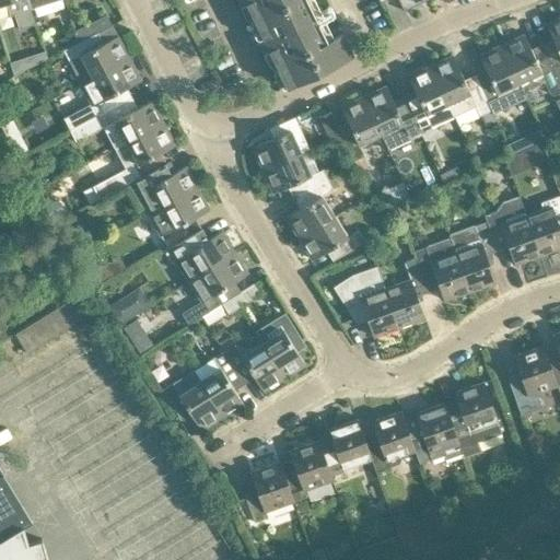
[(0,0),(0,4),(14,0),(19,13),(31,10),(26,0),(0,0)]
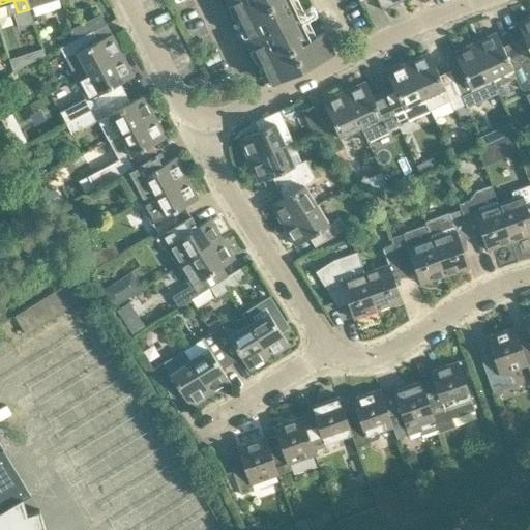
[(25,0),(29,9),(40,5),(39,5),(55,0),(25,0)]
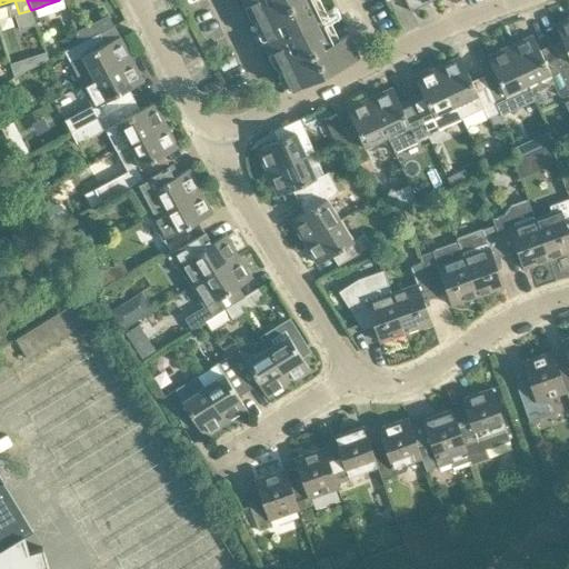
[(248,0),(291,89),(358,56),(348,35),(332,41),(312,0),(248,0)]
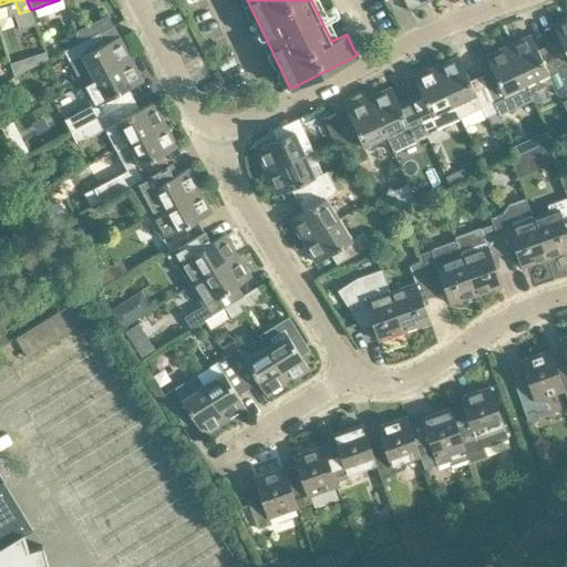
[(383,0),(385,3),(391,0),(403,0),(409,11),(421,6),(422,0),(430,0),(431,0),(383,0)]
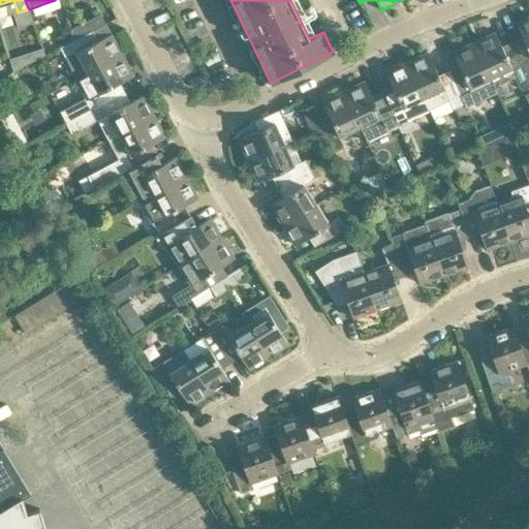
[(100,13),(68,30),(73,39),(87,33),(105,24),(100,13)]
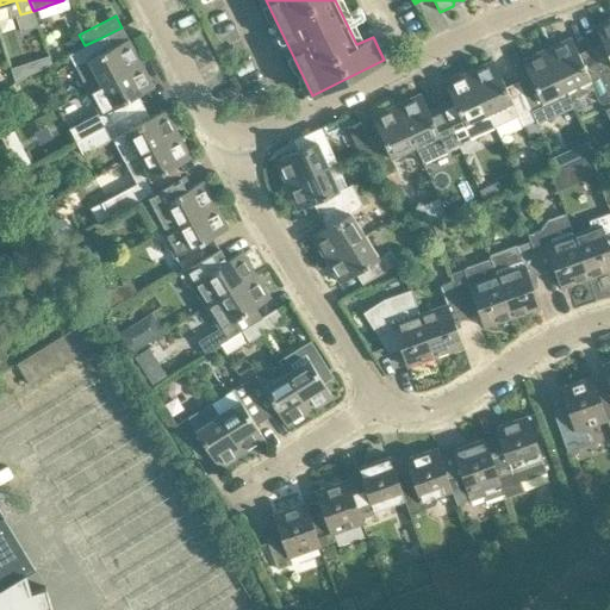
[(603,76),(603,78),(609,92),(609,19),(595,26),(605,50),(593,56),(603,76)]
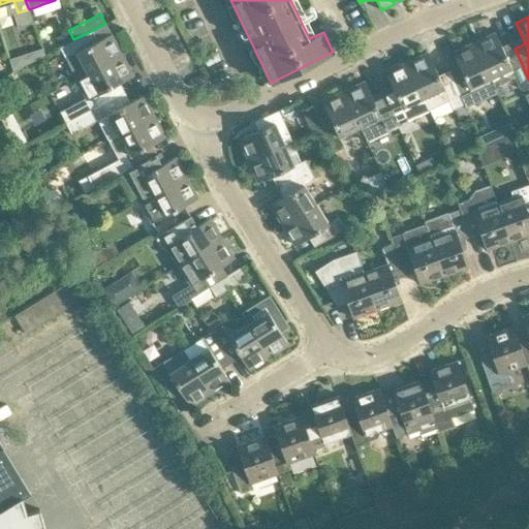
[(495,32),(473,42),(495,89),(516,80),(519,88),(523,89),(528,86),(528,80),(523,67),(512,71),(495,32)]
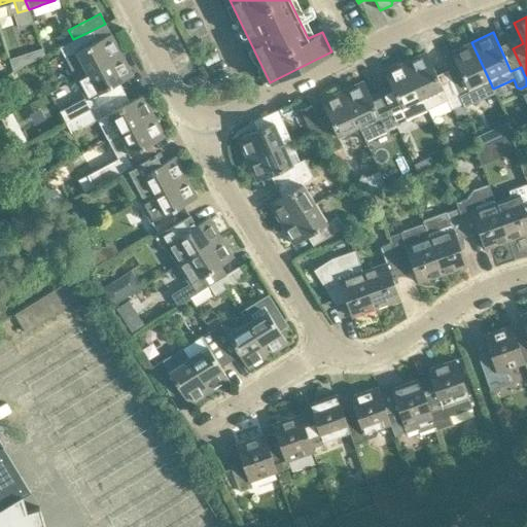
[(86,33),(73,39),(59,46),(75,77),(86,71),(121,54),(110,34),(93,43),(86,33)]
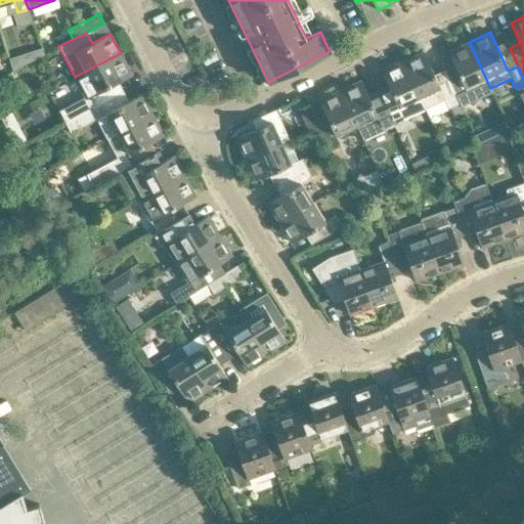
[(456,70),(446,75),(461,105),(492,91),(490,88),(469,42),(448,51),(456,70)]
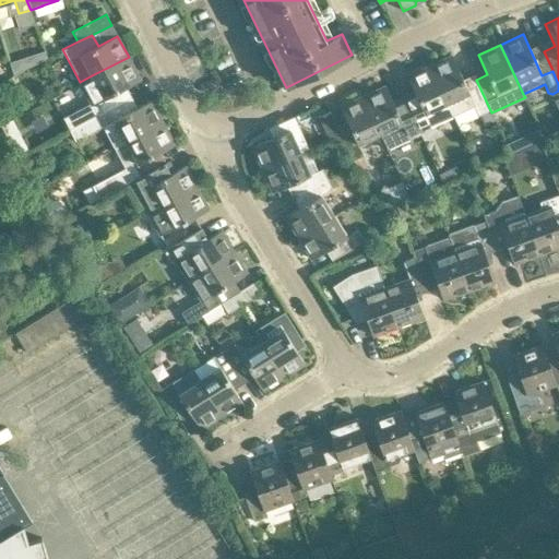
[(44,51),(26,57),(30,67),(46,58),(44,51)]
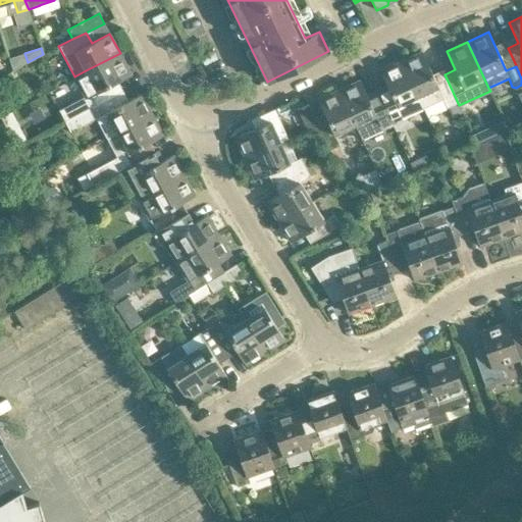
[(422,51),(401,61),(422,108),(444,99),(448,107),(449,107),(453,116),(462,112),(459,105),(445,74),(434,79),(422,51)]
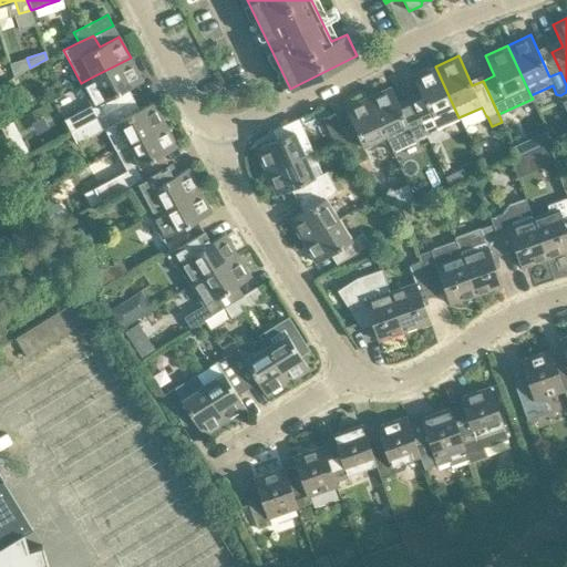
[(143,81),(131,58),(93,76),(81,83),(92,104),(99,117),(133,98),(129,89),(143,81)]
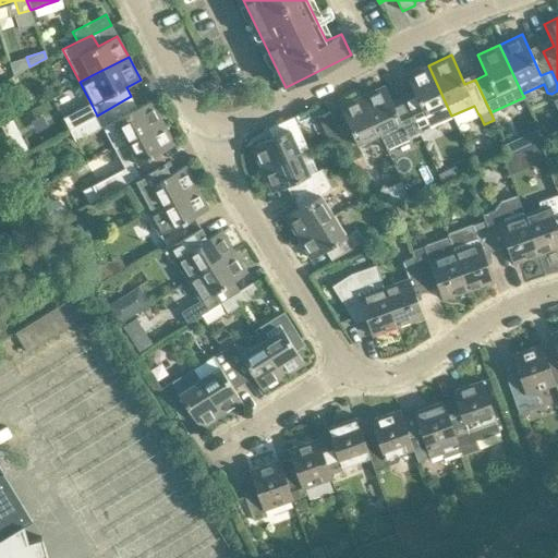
[(402,97),(404,101),(419,131),(451,116),(428,65),(407,75),(416,97),(405,101),(403,97),(402,97)]
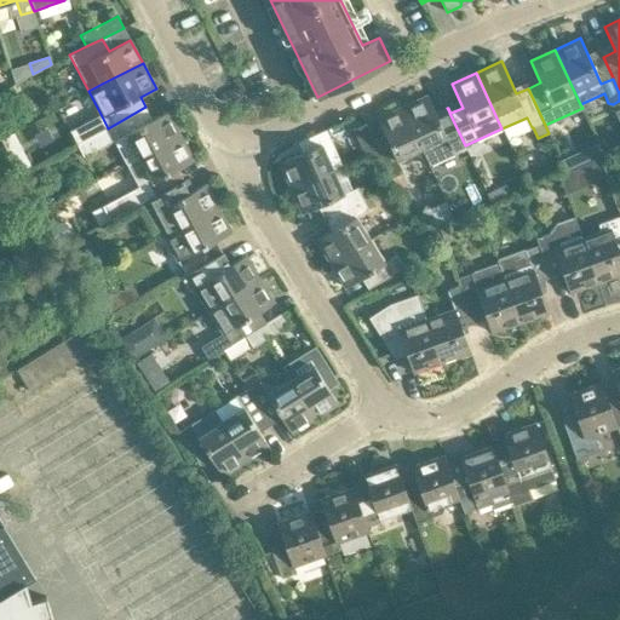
[(449,113),(438,119),(428,96),(402,107),(422,148),(447,137),(453,150),(465,145),(449,113)]
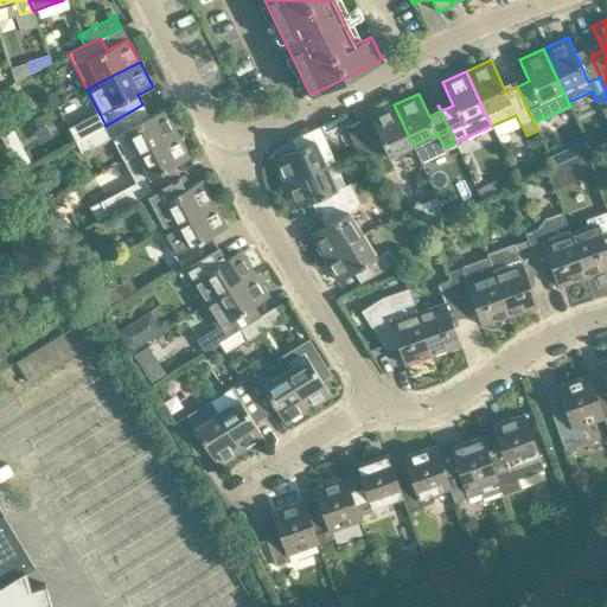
[(142,104),(106,126),(76,141),(82,153),(112,136),(123,160),(177,132),(165,109),(149,117),(142,104)]
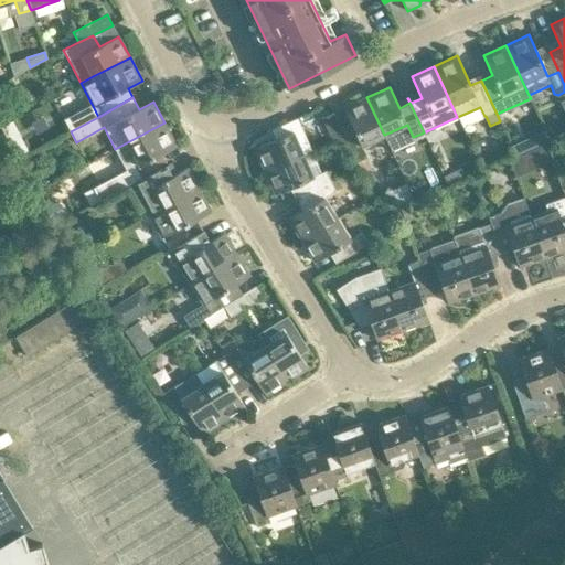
[(354,130),(343,135),(350,148),(353,155),(352,155),(360,173),(370,169),(364,159),(368,158),(363,150),(361,146),(384,135),(366,97),(344,107),(354,130)]
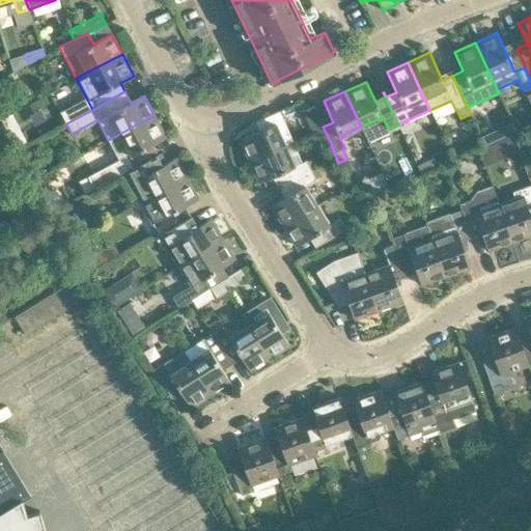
[(313,106),(302,111),(317,144),(328,139),(329,139),(326,132),(322,124),(319,119),(313,106)]
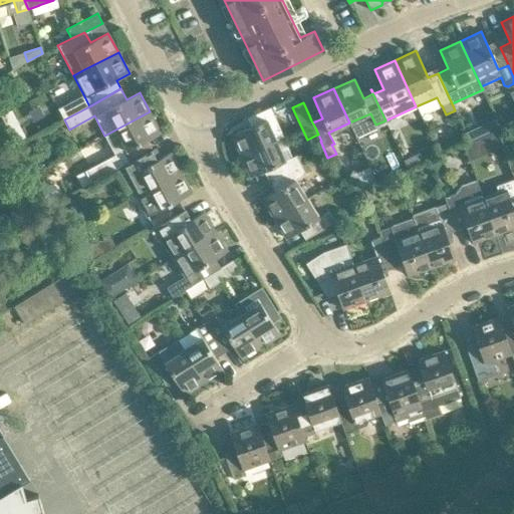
[(251,126),(232,135),(241,156),(276,140),(284,137),(271,106),(247,117),(251,126)]
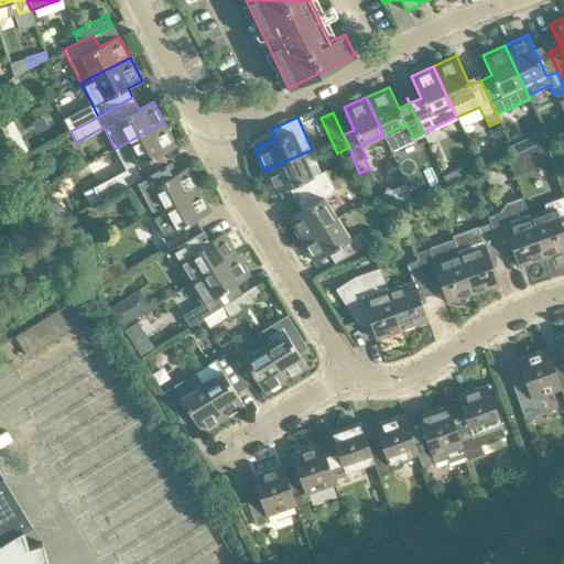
[(12,120),(1,127),(7,137),(18,130),(12,120)]
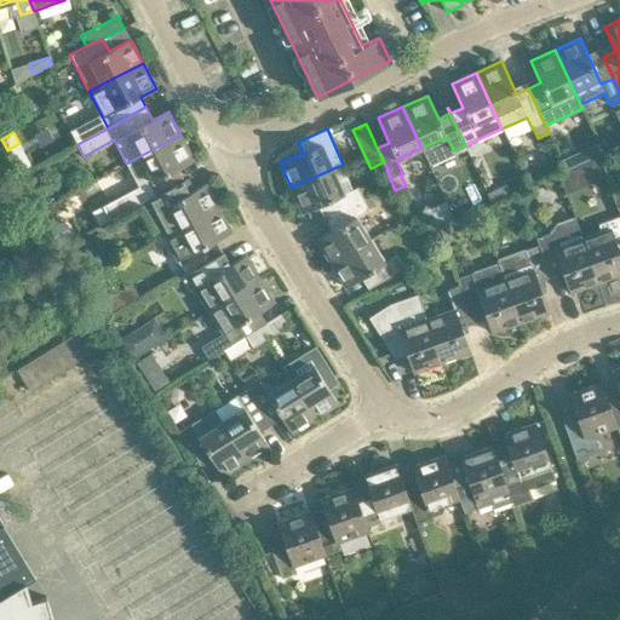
[(181,135),(126,164),(138,187),(92,212),(98,225),(145,200),(178,183),(172,171),(194,160),(181,135)]
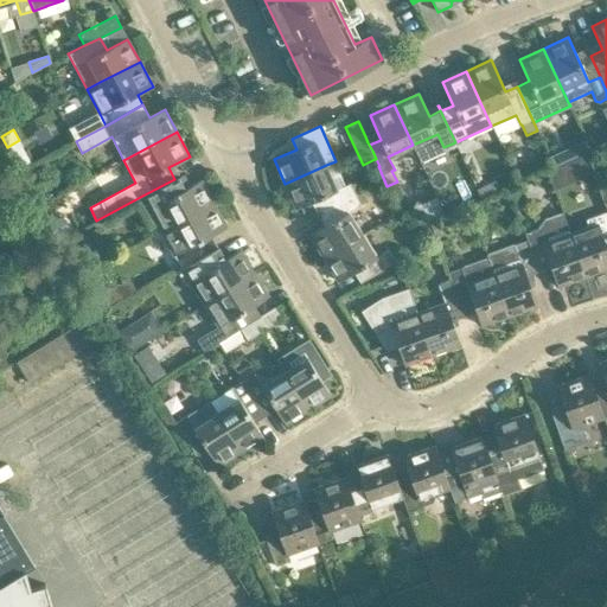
[(25,152),(13,159),(19,170),(31,164),(25,152)]
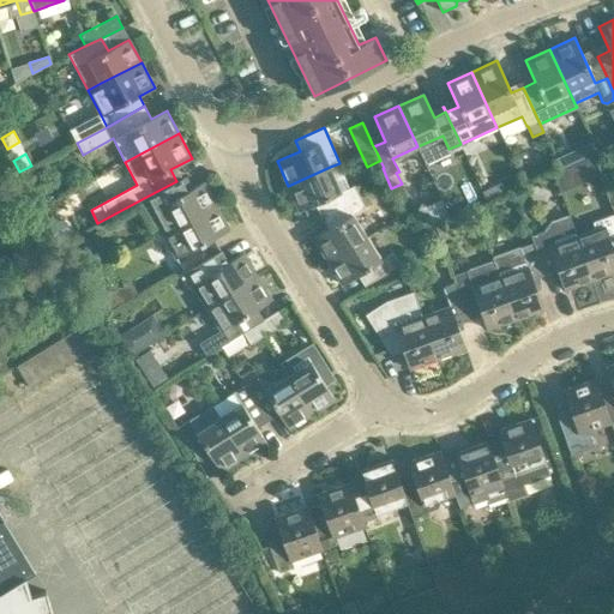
[(566,154),(555,158),(561,169),(571,164),(566,154)]
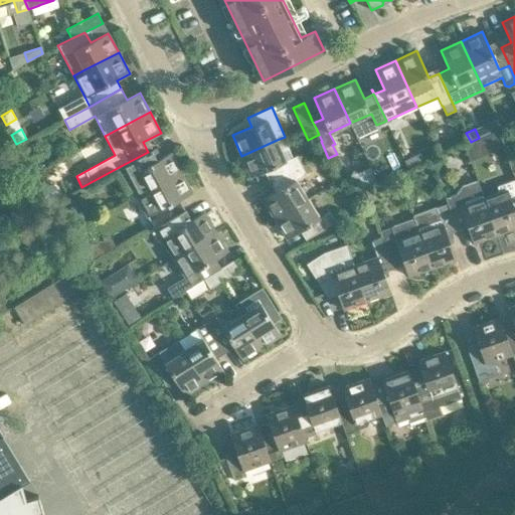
[(277,140),(241,156),(250,177),(270,169),(274,179),(283,174),(302,164),(297,156),(286,161),(277,142),(277,140)]
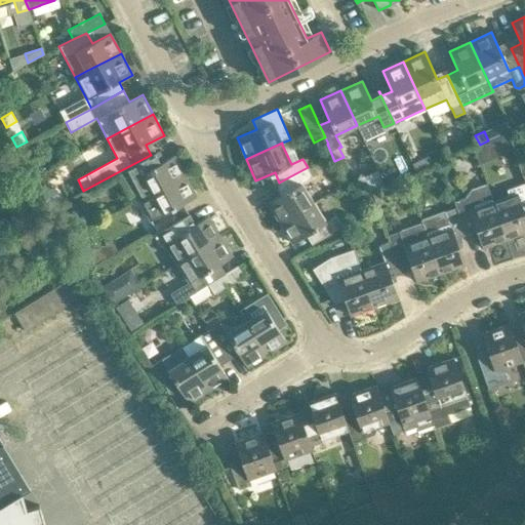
[(34,155),(28,144),(17,150),(23,160),(34,155)]
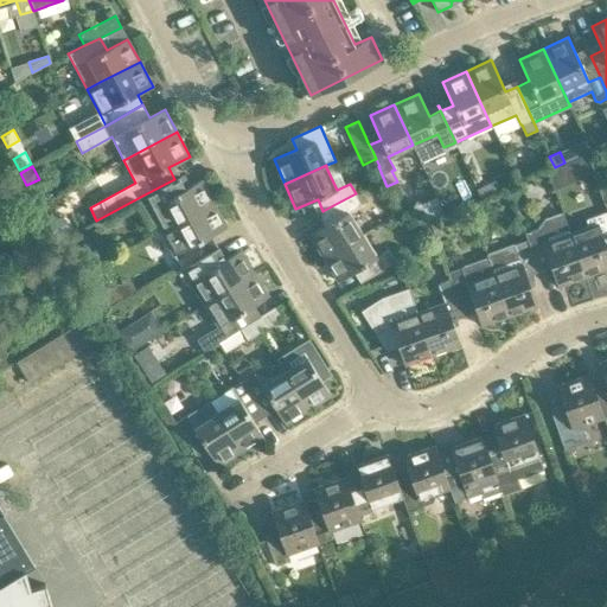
[(561,166),(548,172),(555,190),(569,184),(561,166)]
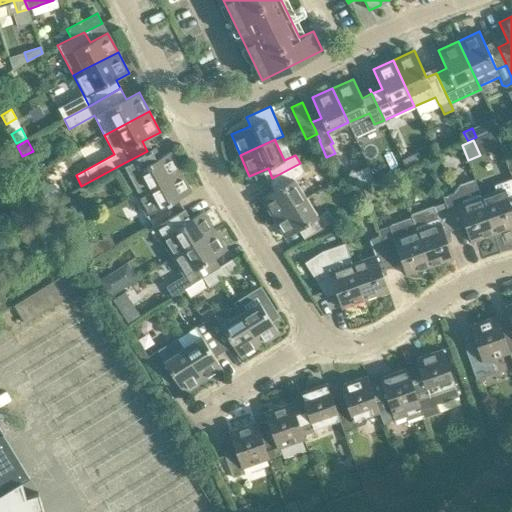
[(395,150),(387,159),(387,170),(401,164),(395,150)]
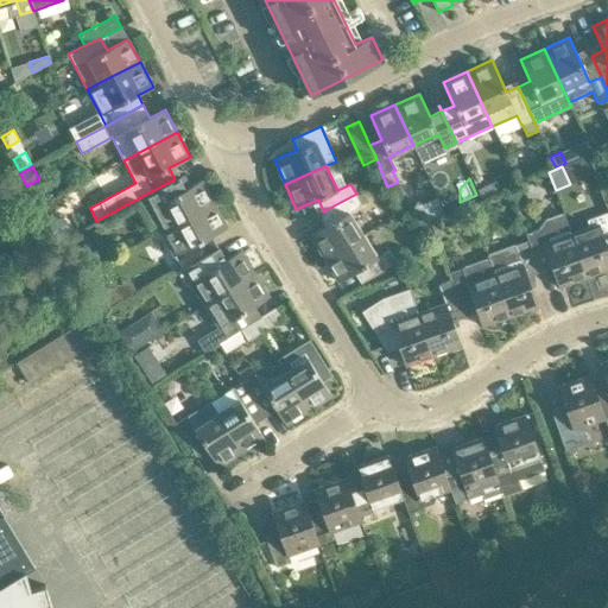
[(143,196),(162,232),(173,225),(214,203),(202,181),(181,191),(175,179),(143,196)]
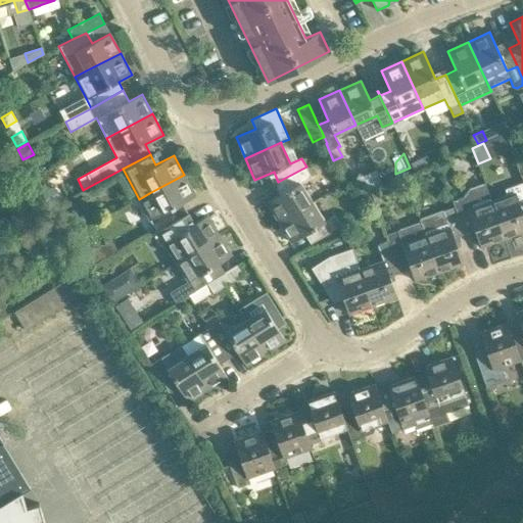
[(427,154),(411,162),(415,171),(430,162),(427,154)]
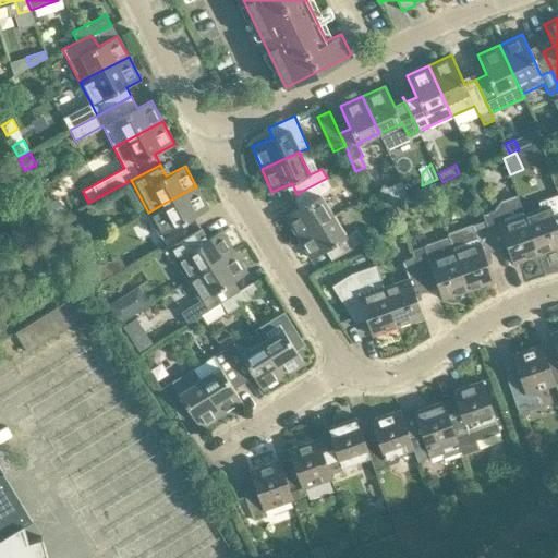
[(319,195),(331,187),(336,185),(330,176),(327,178),(306,189),(296,194),(303,205),(284,217),(298,237),(322,222),(332,215),(319,195)]
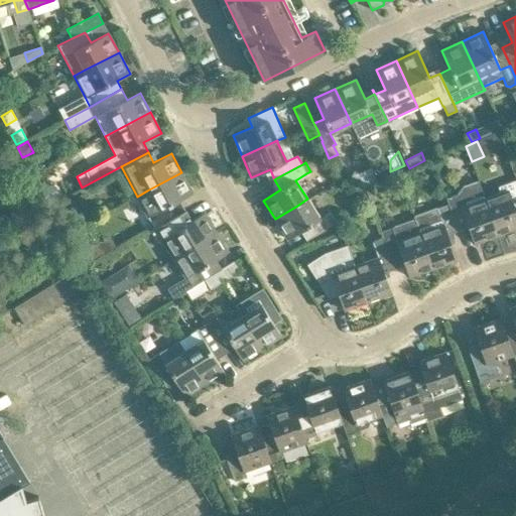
[(354,170),(349,180),(364,187),(376,181),(370,168),(359,172),(354,170)]
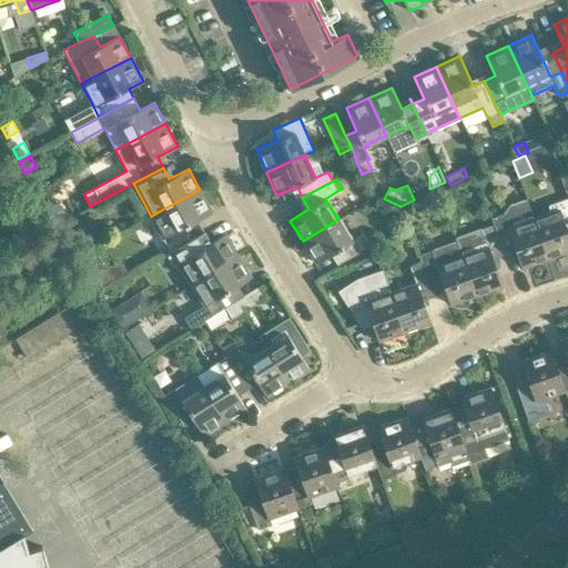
[(169,251),(203,231),(198,221),(212,213),(200,190),(162,210),(151,216),(162,237),(169,251)]
